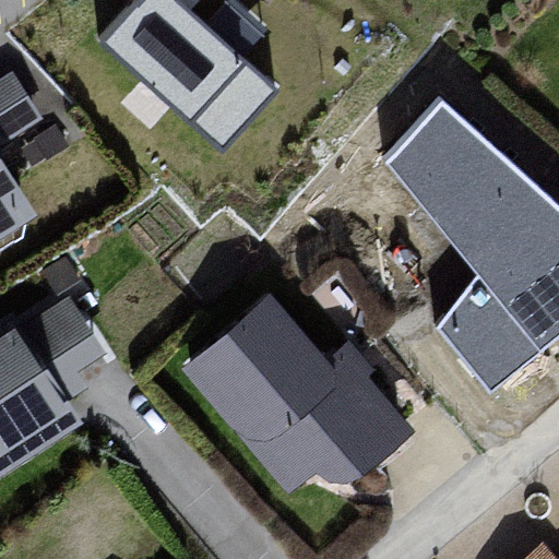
[(134,0),(98,39),(223,153),(281,90),(190,7),(197,0),(134,0)]
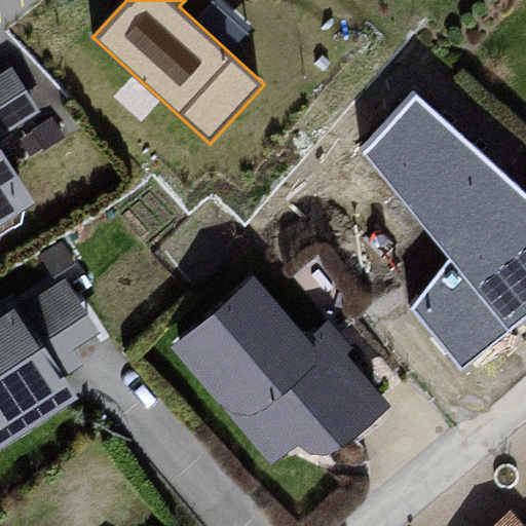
[(0,226),(41,202),(1,152),(44,124),(15,71),(0,80),(0,226)]
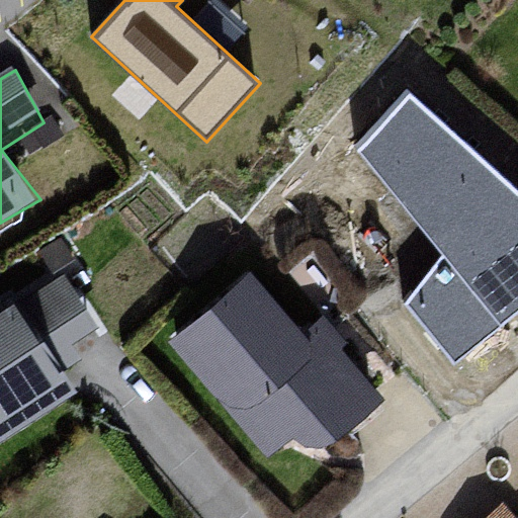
[(517,191),(411,96),(359,152),(443,254),(405,299),(455,363),(517,312),(517,191)]
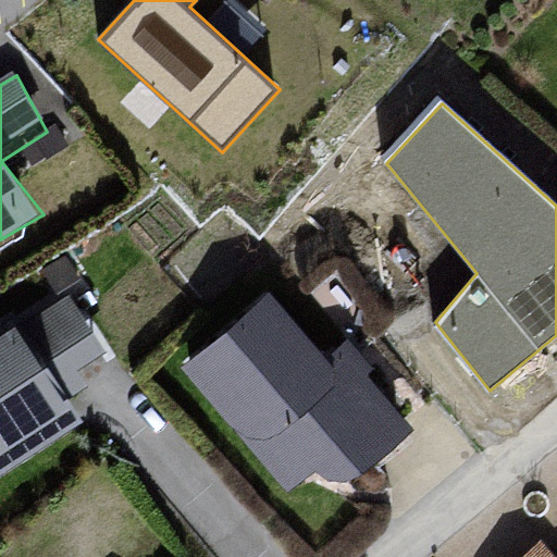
[(11,321),(0,327),(0,470),(79,419),(64,395),(85,383),(75,367),(102,348),(69,298),(17,331),(11,321)]
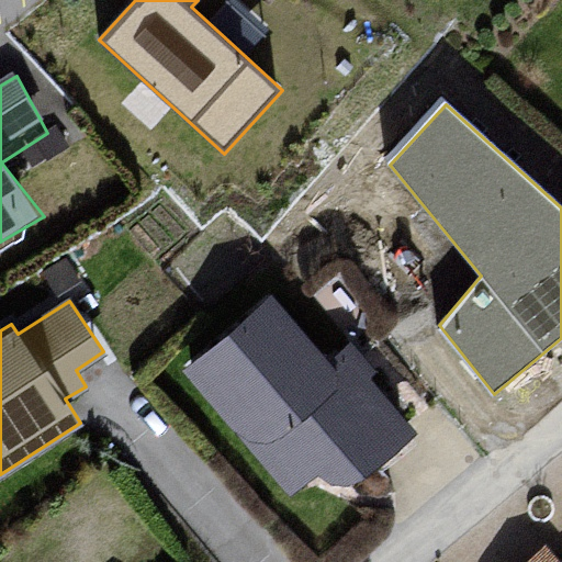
[(269,307),(194,370),(291,484),(315,463),(350,478),(409,428),(347,353),(324,372),(269,307)]
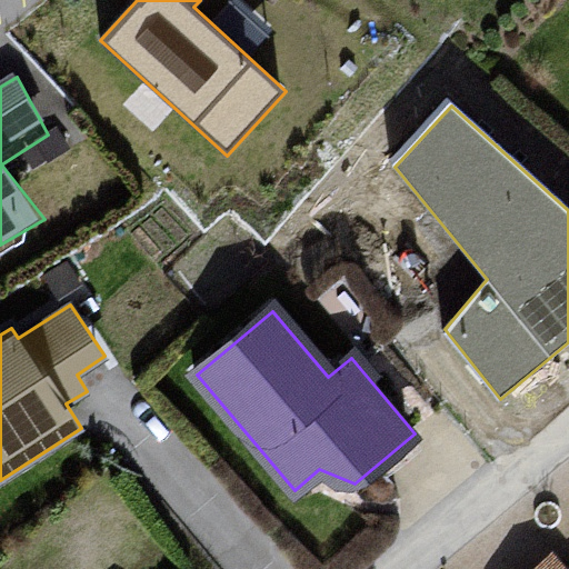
All buildings are outlined.
